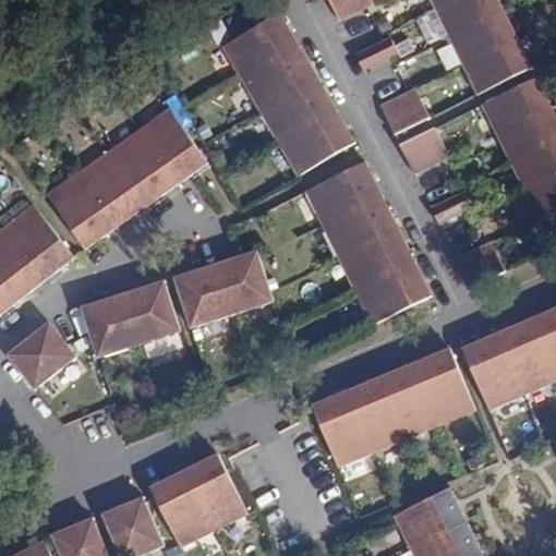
[(372,1),(371,0),(338,0),(330,4),(338,19),(364,5),(372,1)]
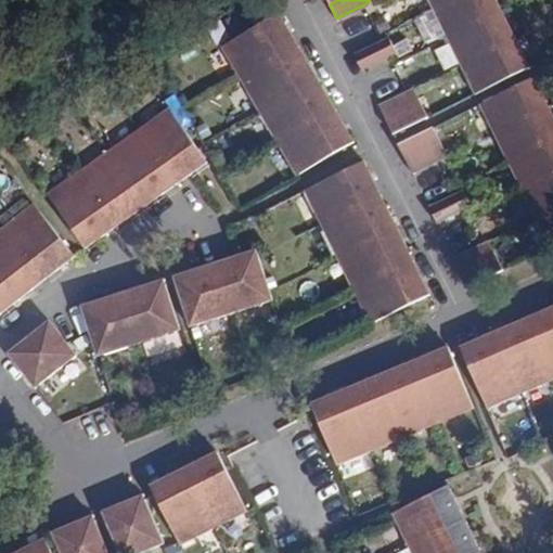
[(441,0),(431,5),(445,35),(500,8),(496,0),(441,0)]
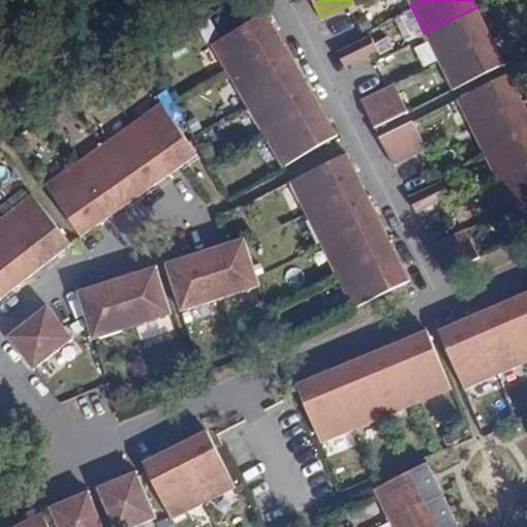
[(476,7),(424,33),(437,59),(490,33),(476,7)]
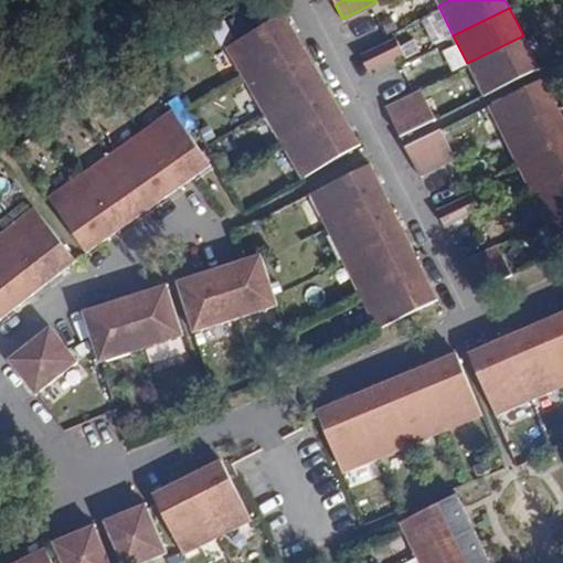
[(243,77),(301,44),(283,11),(255,27),(224,44),(243,77)]
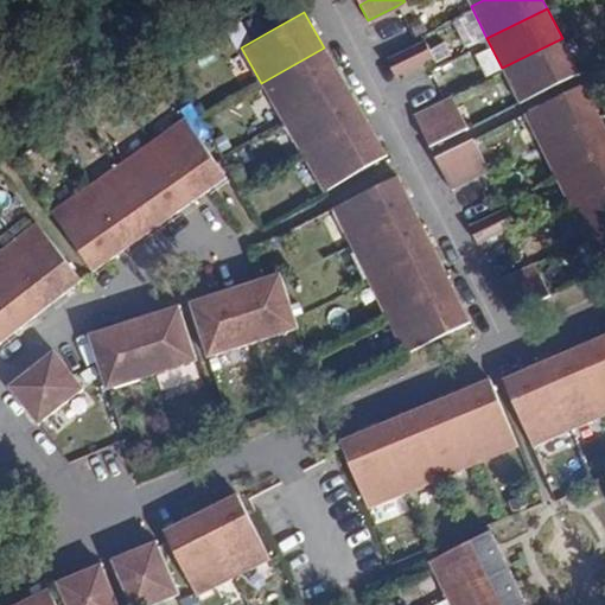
[(562,38),(502,68),(517,100),(578,70),(562,38)]
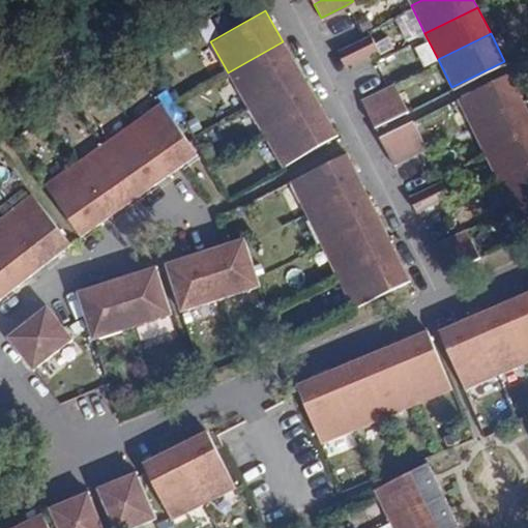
[(361,38),(338,51),(344,63),(368,52),(376,48),(369,34),(361,38)]
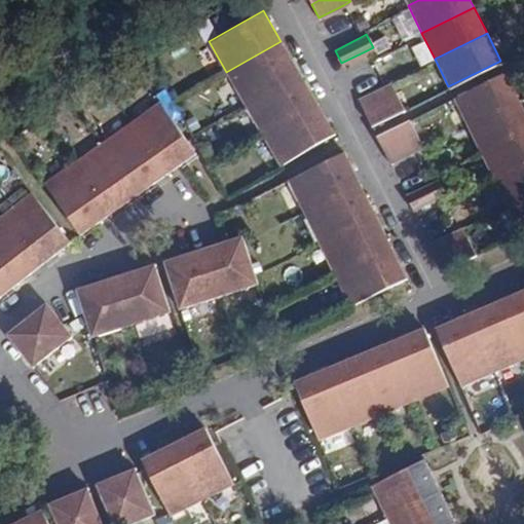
[(244,102),(298,72),(281,41),(226,72),(244,102)]
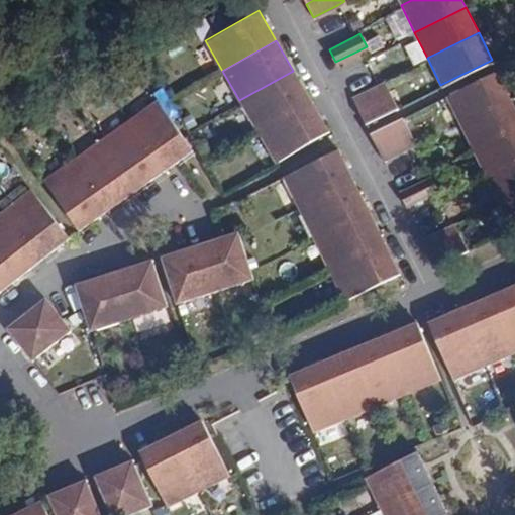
[(509,95),(496,69),(444,95),(458,121),(509,95)]
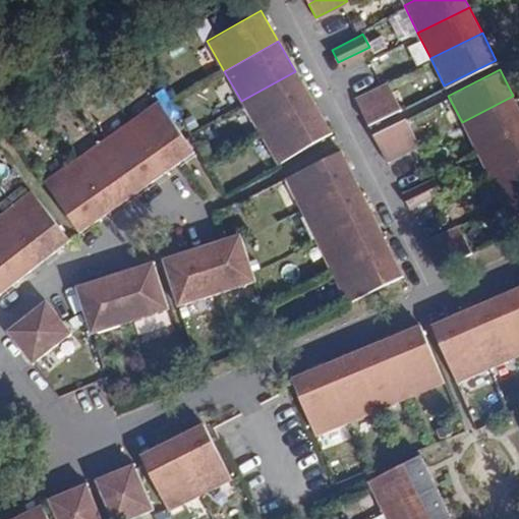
[(258,130),(311,100),(295,71),(241,101),(258,130)]
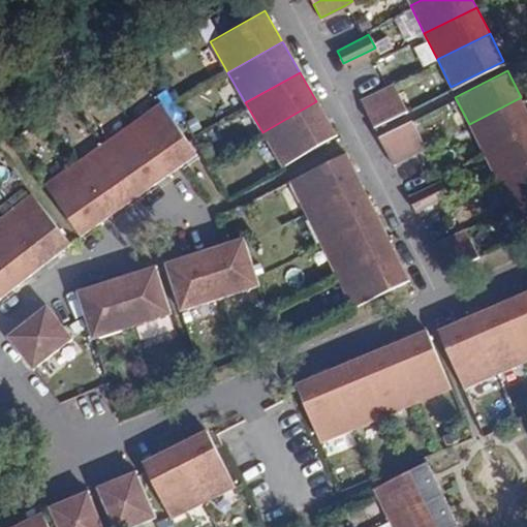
[(367,112),(399,95),(393,82),(384,86),(360,98),(367,112)]
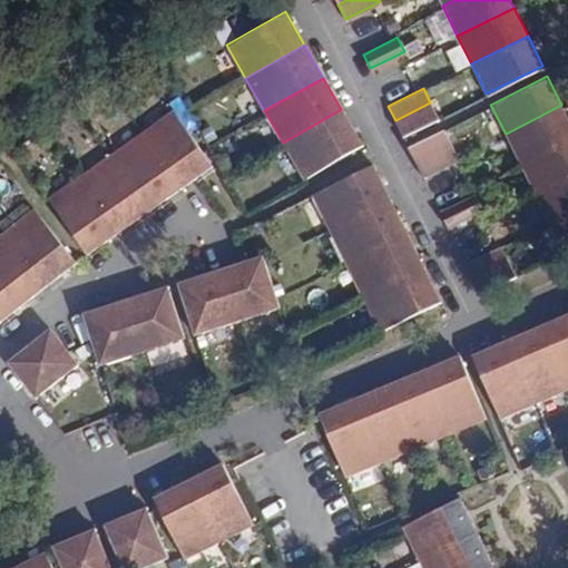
[(438,118),(430,103),(395,120),(402,135),(438,118)]
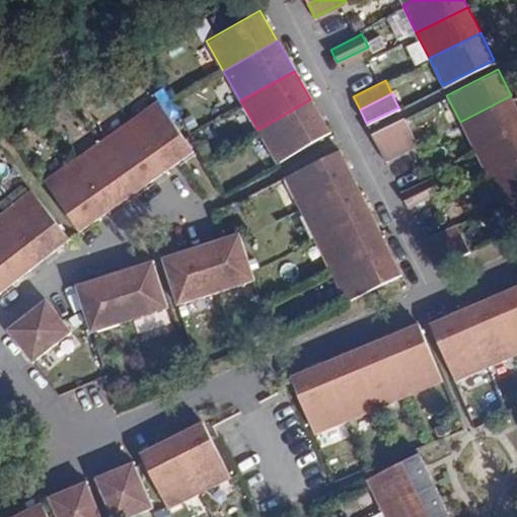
[(473,148),(516,126),(516,107),(511,95),(460,122),(473,148)]
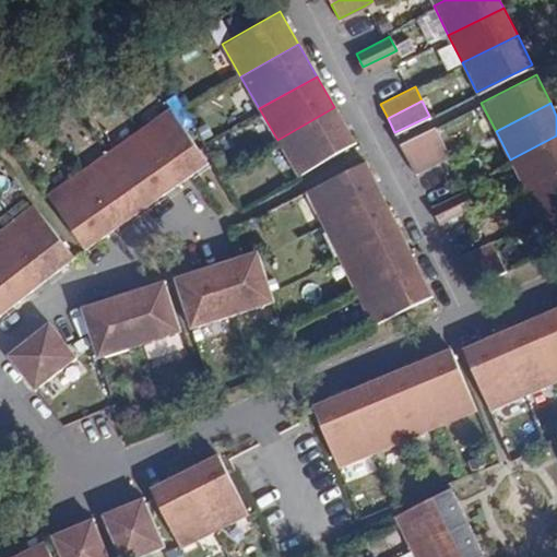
[(169,106),(138,128),(176,181),(208,161),(169,106)]
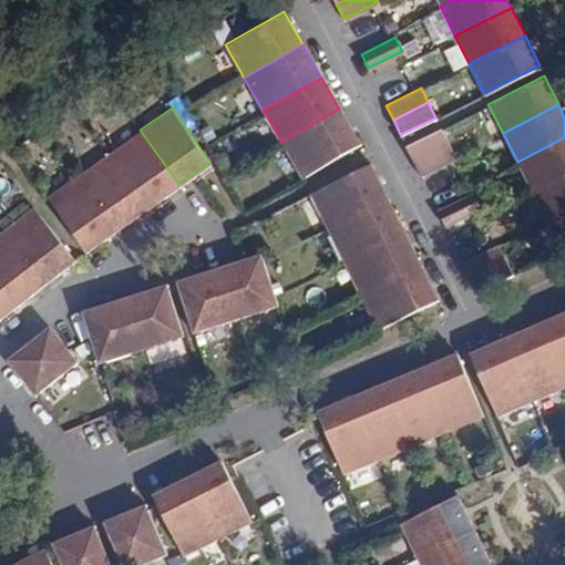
[(359,143),(339,109),(281,142),(300,176),(359,143)]
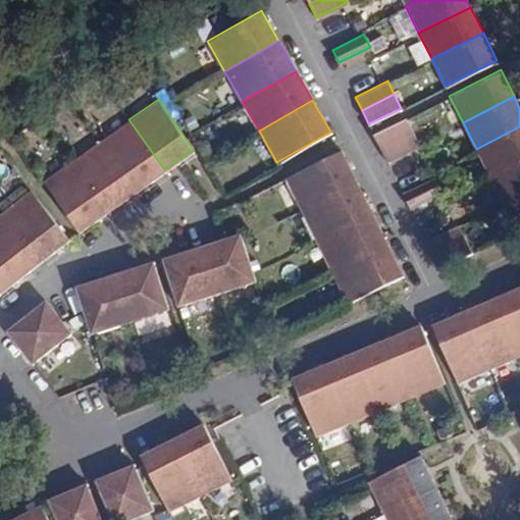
[(380,147),(412,131),(406,117),(373,134),(380,147)]
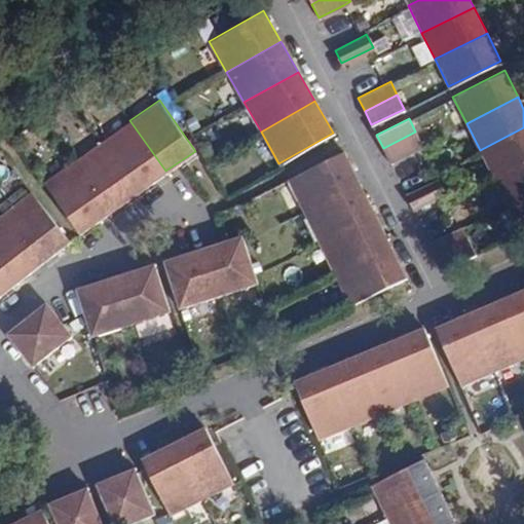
[(165,171),(129,120),(102,140),(138,191),(165,171)]
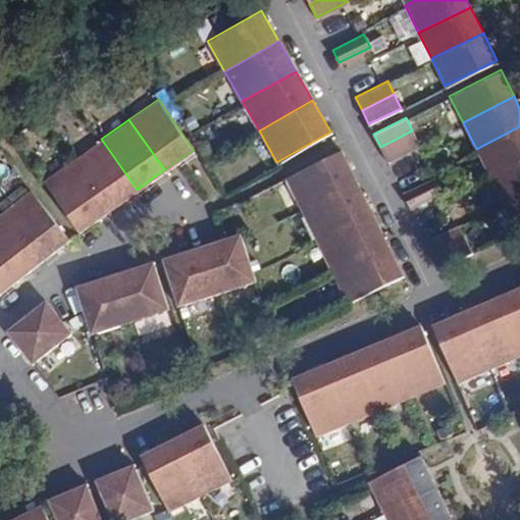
[(490,176),(519,161),(519,126),(476,149),(490,176)]
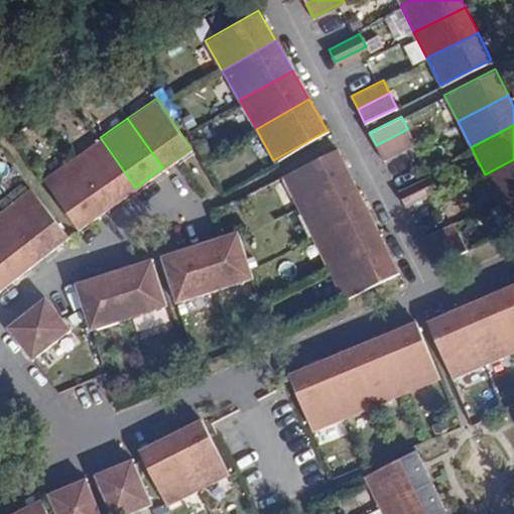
[(414,142),(407,129),(376,145),(382,158),(406,146),(414,142)]
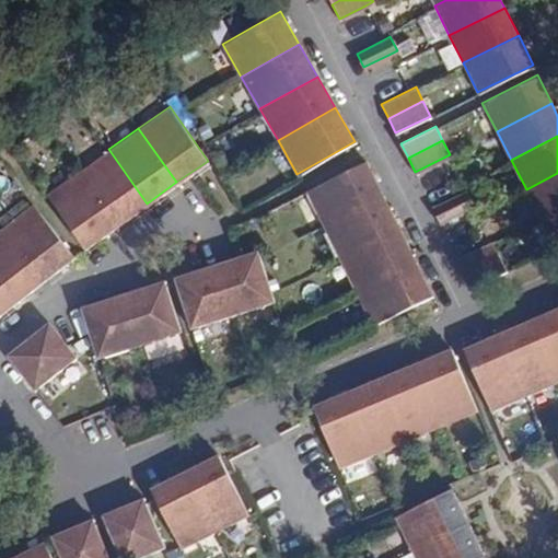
[(147,204),(108,149),(78,171),(116,224),(147,204)]
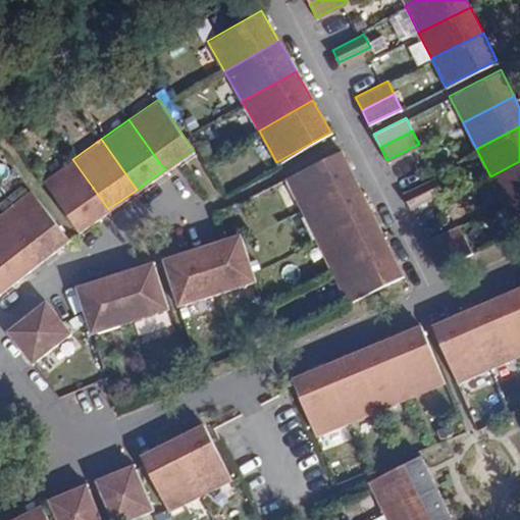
[(284,176),(301,208),(355,180),(340,149),(284,176)]
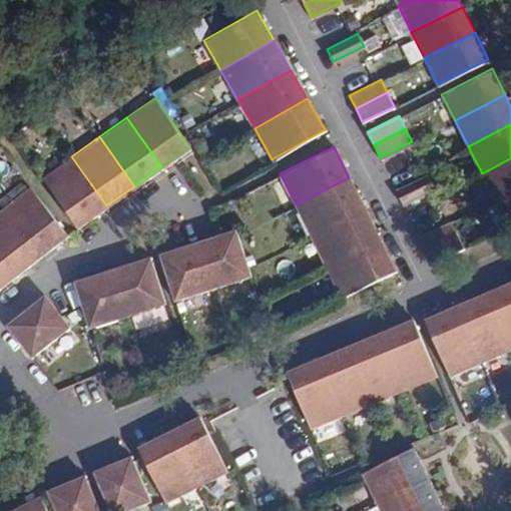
[(106,205),(71,156),(44,175),(79,224),(106,205)]
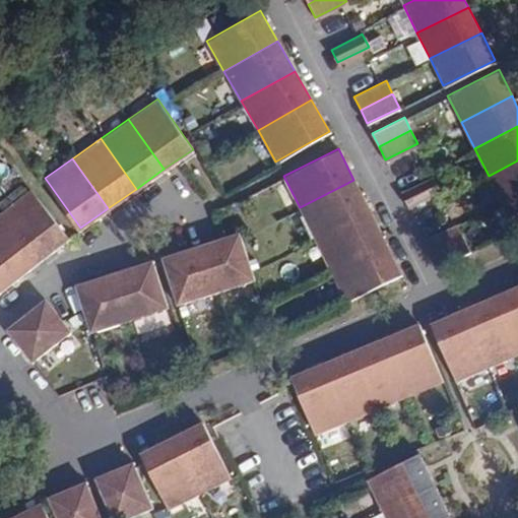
[(501,202),(517,193),(517,160),(489,176),(501,202)]
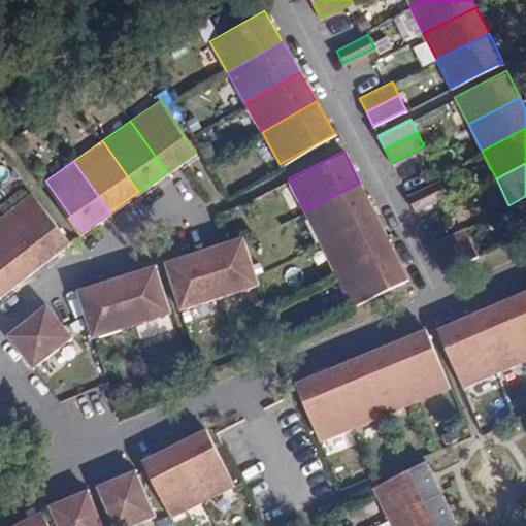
[(432,184),(407,195),(414,209),(439,197),(447,194),(439,179),(432,184)]
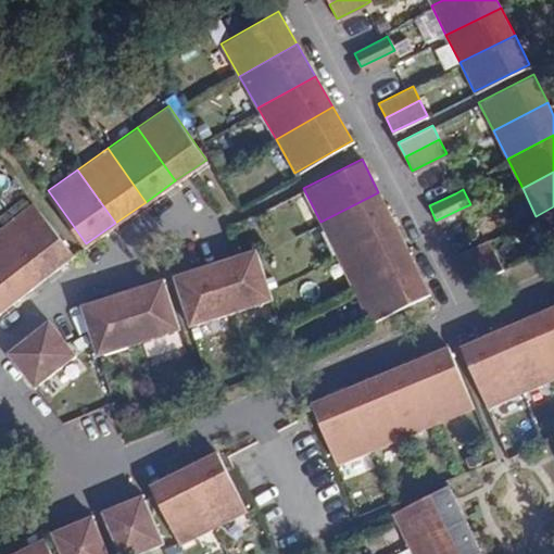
[(320,222),(336,253),(394,225),(378,192),(320,222)]
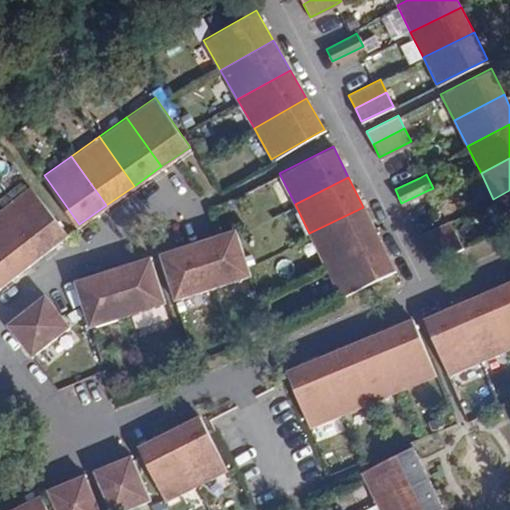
[(29,185),(3,206),(40,253),(67,232),(29,185)]
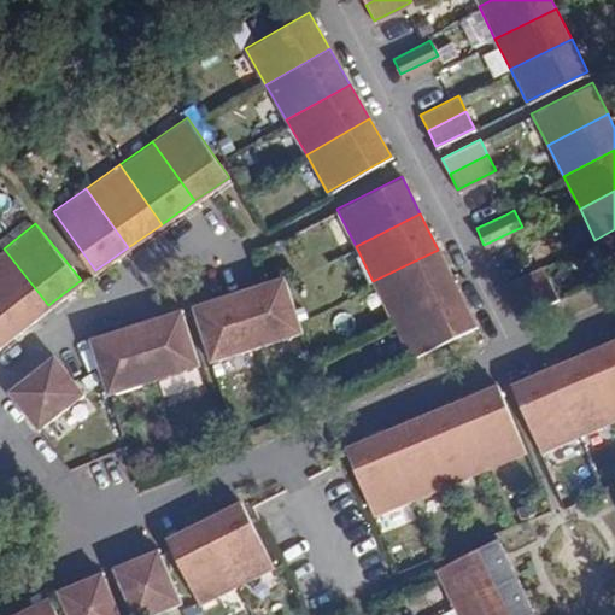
[(614,269),(614,229),(595,240),(611,271),(614,269)]
